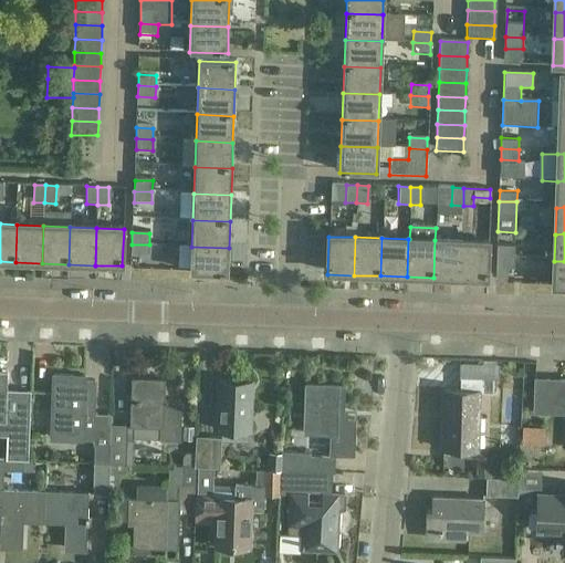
[(461,241),(435,240),(433,278),(460,279),(461,241)]
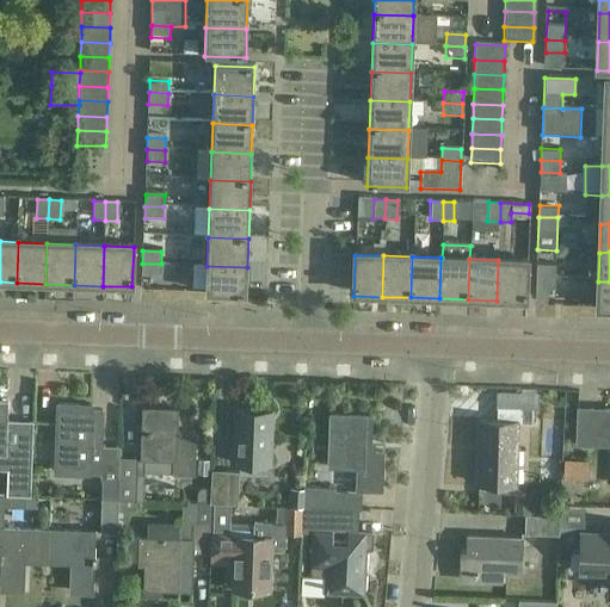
[(527,261),(498,260),(497,301),(525,302),(527,261)]
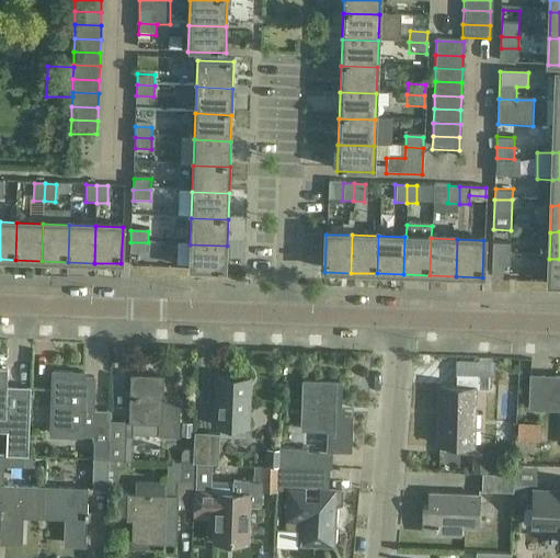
[(148,242),(130,242),(129,252),(147,253),(148,242)]
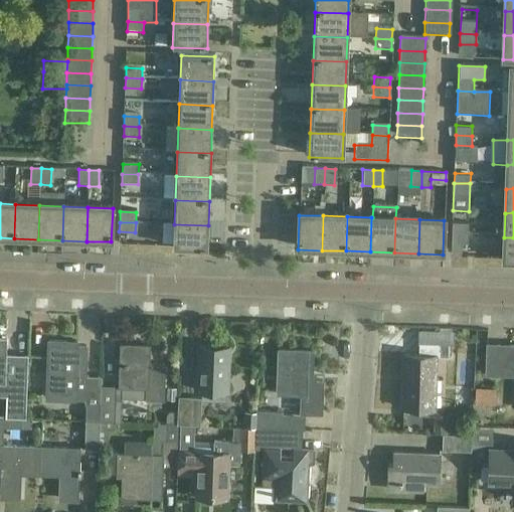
[(208,225),(174,224),(173,248),(207,249),(208,225)]
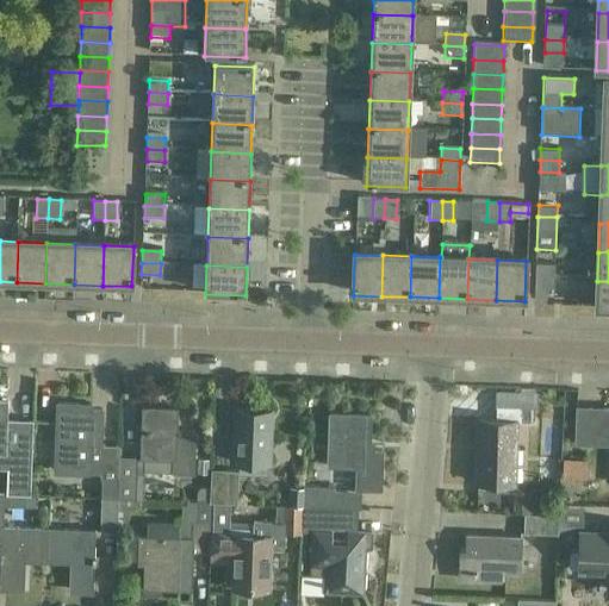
[(535,266),(535,279),(554,279),(554,267),(535,266)]
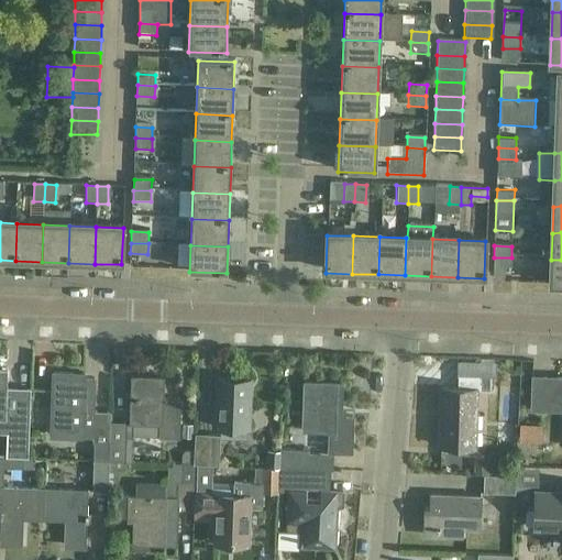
[(511,257),(494,257),(493,277),(505,278),(505,268),(511,268),(511,257)]
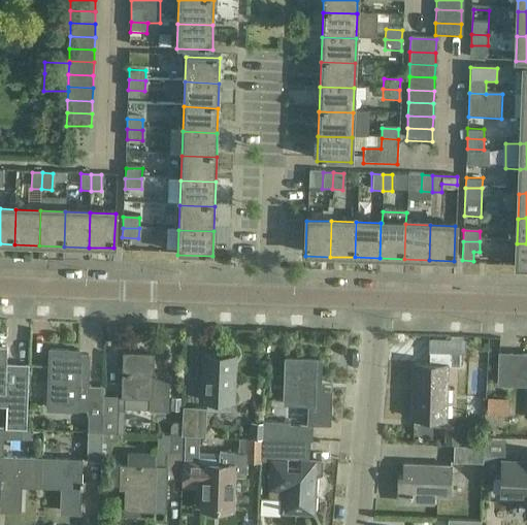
[(526,243),(517,243),(516,267),(526,267),(526,243)]
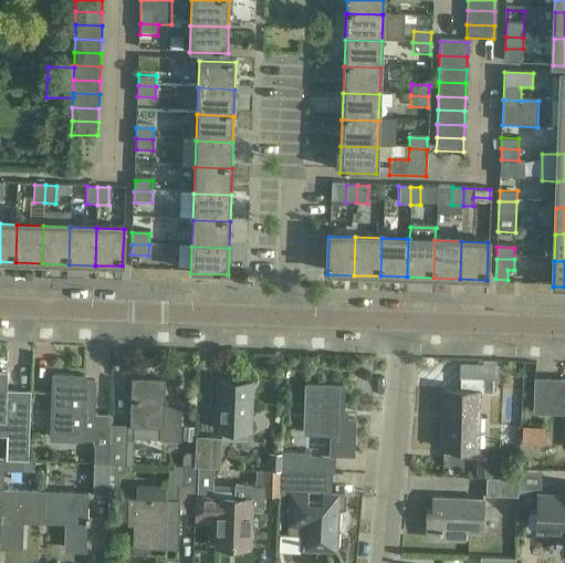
[(0,438),(7,438),(7,462),(24,462),(28,462),(30,393),(6,392),(6,376),(0,375),(0,438)]
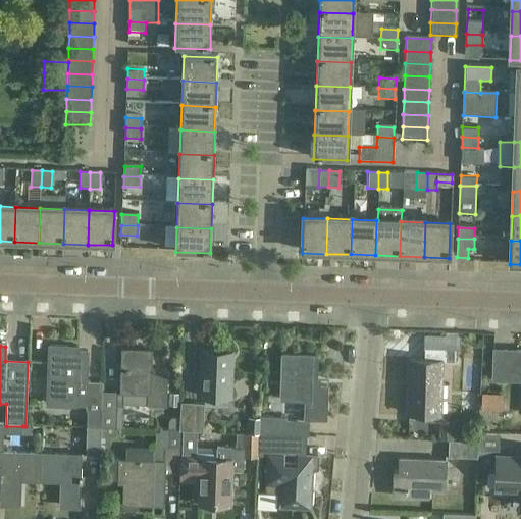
[(79,349),(49,348),(47,398),(62,399),(62,407),(86,408),(86,411),(88,411),(87,429),(101,429),(102,394),(101,394),(102,384),(86,383),(87,353),(79,353),(79,349)]
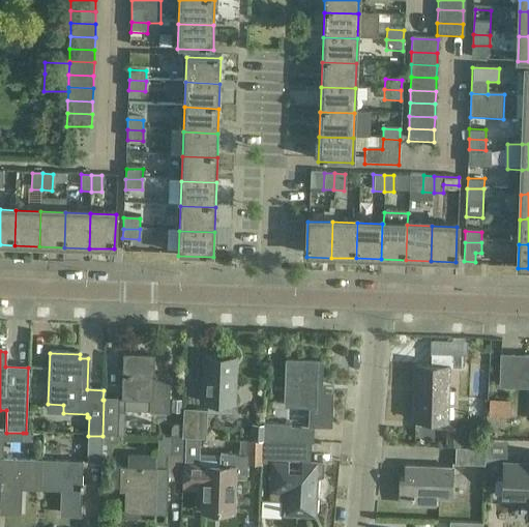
[(415,422),(436,423),(447,423),(448,370),(462,370),(462,356),(431,355),(430,368),(415,368),(414,386),(419,386),(419,396),(415,396),(415,422)]
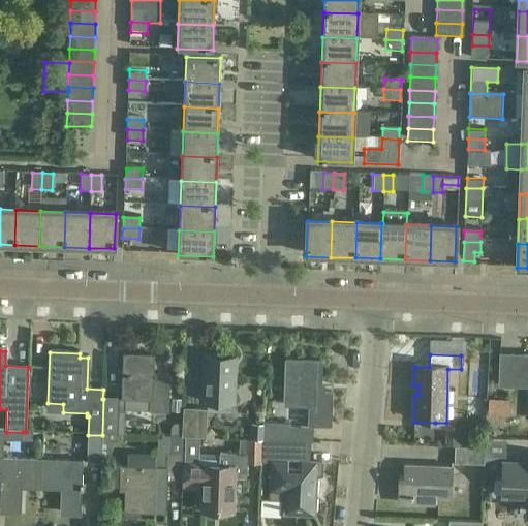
[(103,399),(102,435),(102,436),(124,436),(125,411),(167,413),(169,378),(153,377),(153,357),(123,356),(122,400),(103,399)]
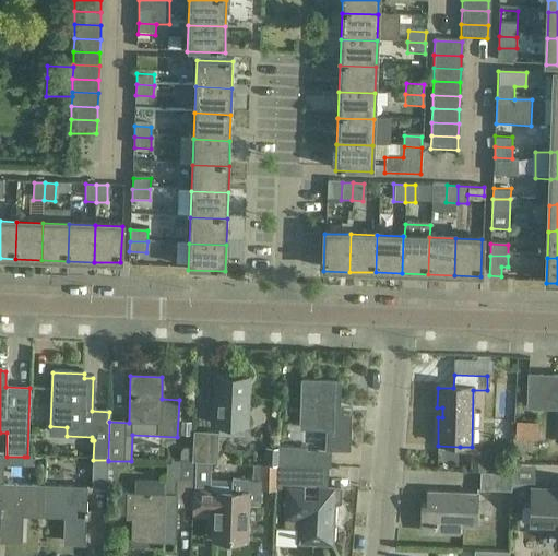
[(557,378),(527,378),(526,407),(557,409),(557,378)]
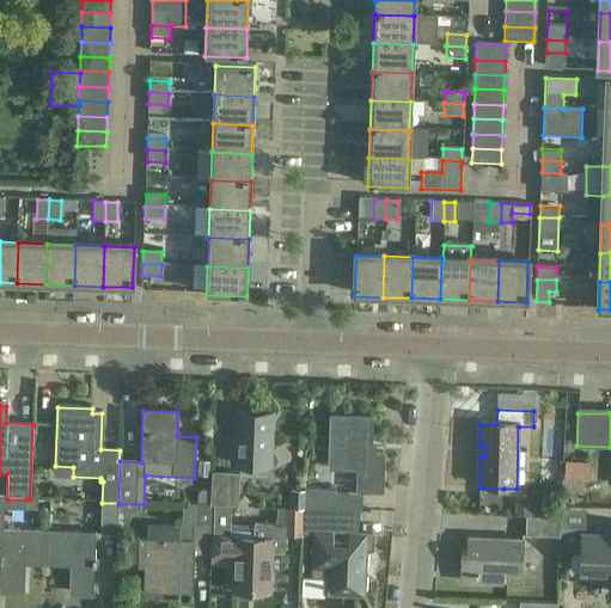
[(237,416),(236,440),(234,466),(269,467),(270,440),(272,416),(237,416)]
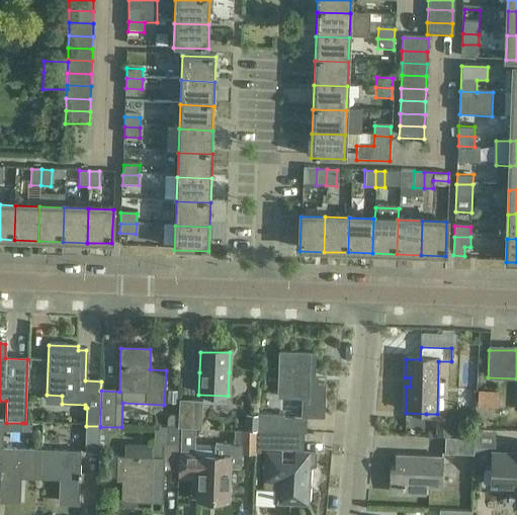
[(314,355),(279,354),(278,399),(307,400),(306,417),(324,418),(324,385),(314,385),(314,355)]
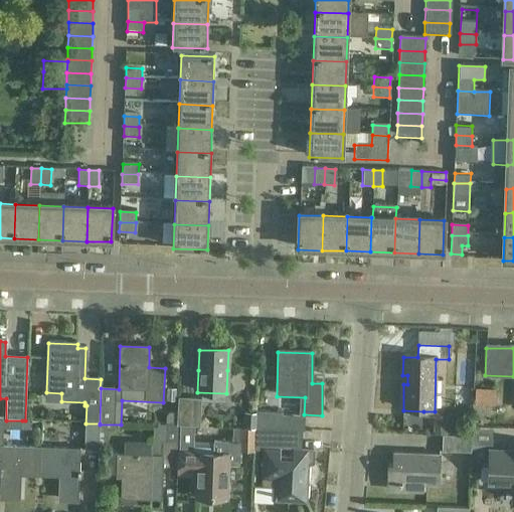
[(481,379),(462,382),(465,401),(484,398),(481,379)]
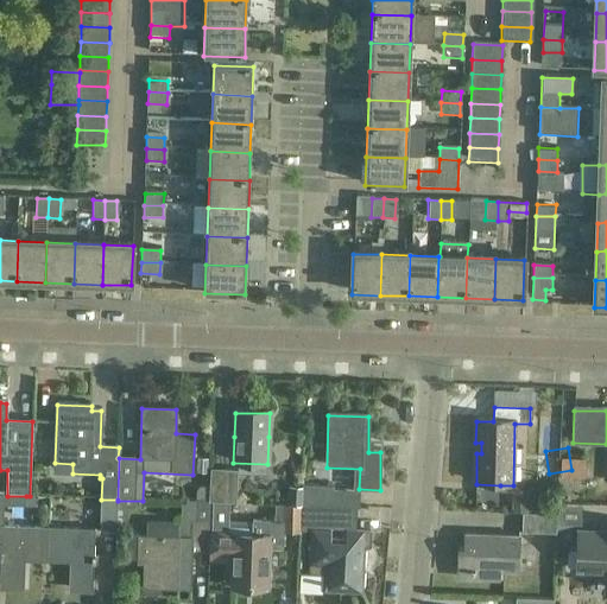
[(208,500),(212,500),(228,500),(235,500),(236,466),(208,466),(208,500)]
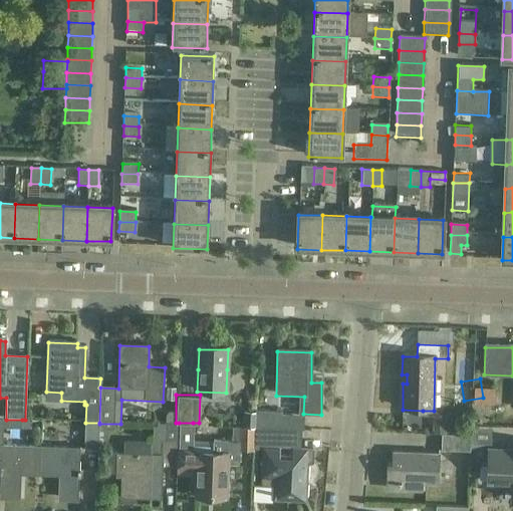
[(256,414),(256,415),(256,430),(281,431),(281,430),(280,430),(281,415),(256,414)]
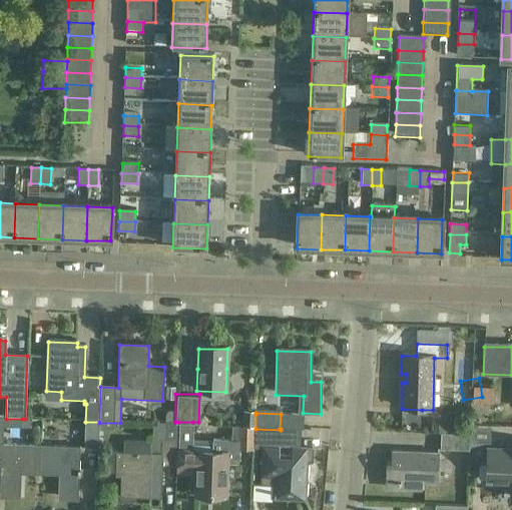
[(0,451),(0,446),(3,446),(3,433),(22,433),(22,419),(6,419),(0,418),(0,451)]
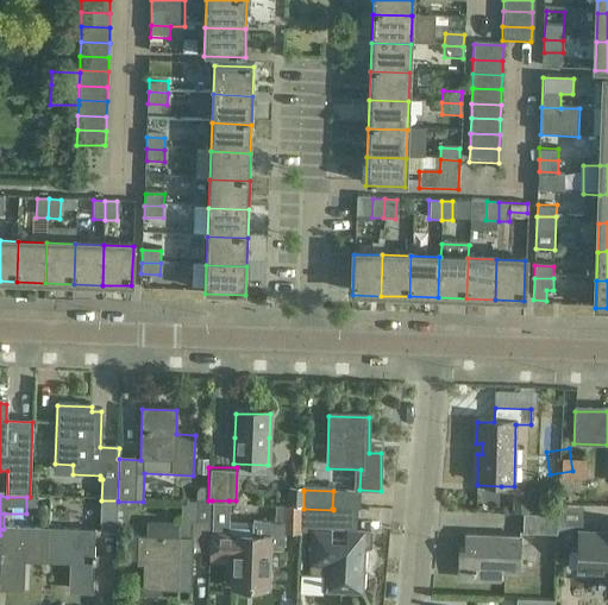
[(273,524),(286,525),(288,497),(274,497),(273,524)]
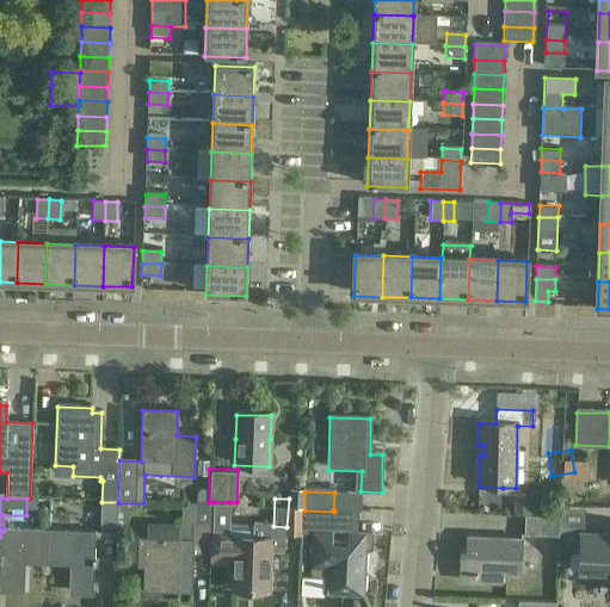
[(118,502),(102,502),(100,536),(117,536),(118,503),(118,502)]
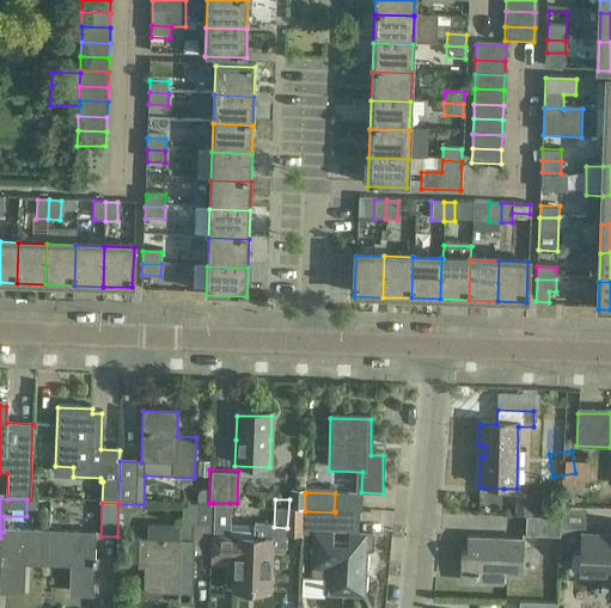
[(212,508),(211,558),(234,558),(233,591),(268,593),(270,553),(285,554),(285,545),(285,528),(255,527),(254,541),(230,540),(232,503),(230,503),(213,503),(212,508)]
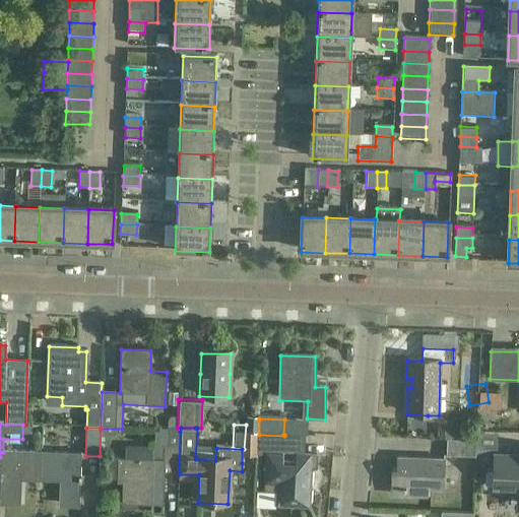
[(165,431),(155,431),(154,449),(152,449),(152,461),(118,460),(117,480),(123,480),(122,504),(123,504),(123,507),(134,508),(134,505),(151,506),(164,506),(165,473),(179,474),(180,432),(165,431)]
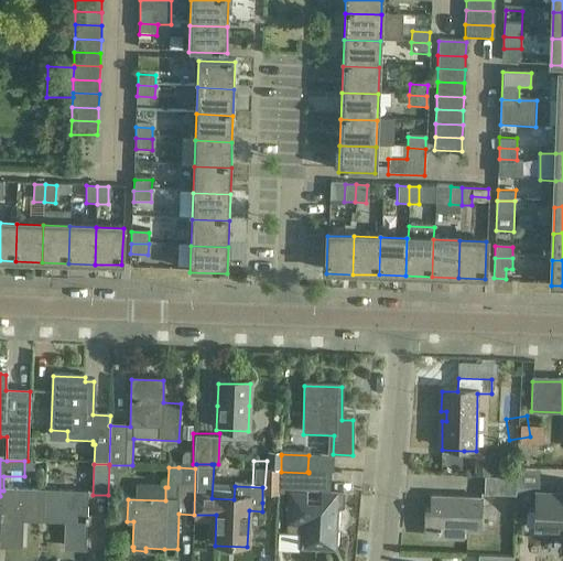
[(281,472),(280,492),(279,495),(288,495),(287,532),(303,533),(302,549),(334,550),(336,510),(343,510),(344,506),(343,506),(343,495),(321,494),(321,502),(306,502),(306,485),(307,485),(309,473),(281,472)]
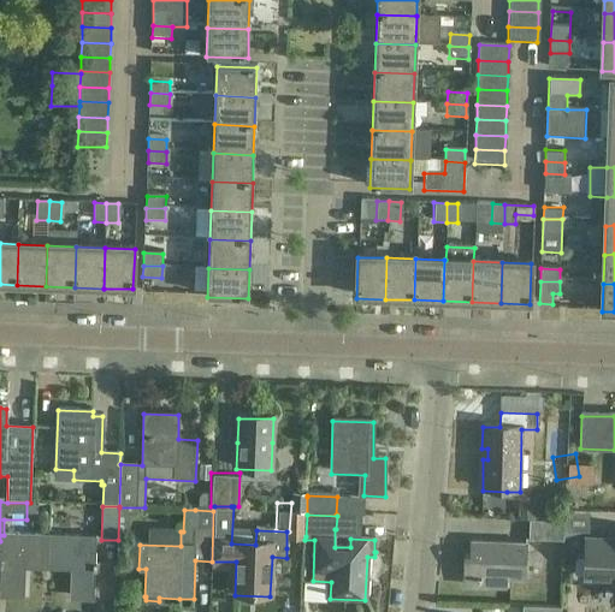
[(528,542),(565,542),(565,523),(530,523),(528,542)]
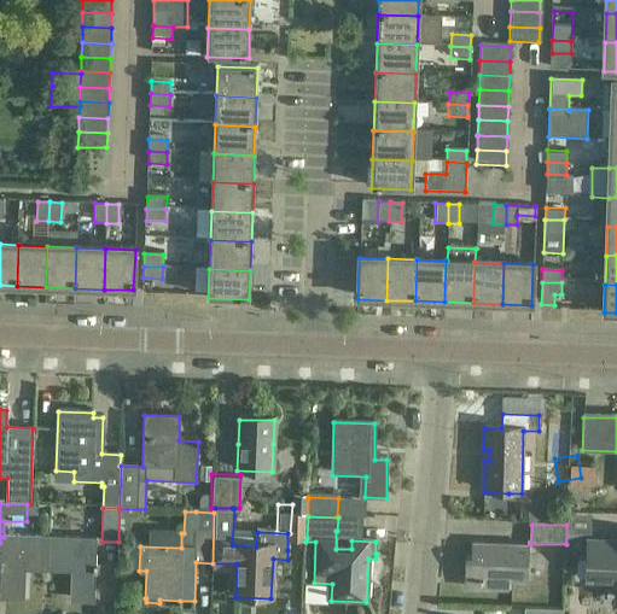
[(0,598),(22,600),(23,567),(47,568),(48,538),(4,537),(0,537),(0,543),(0,571),(1,571),(0,598)]
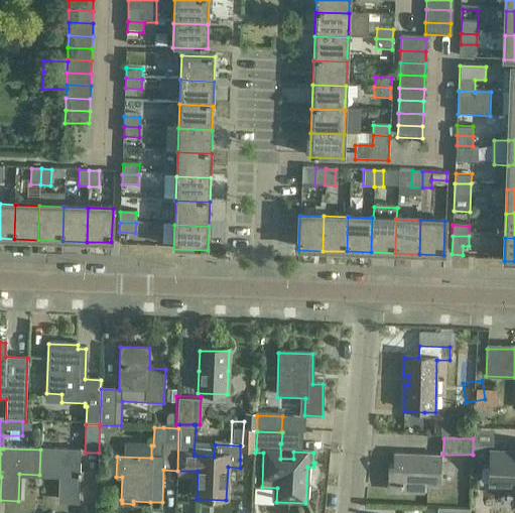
[(81,451),(40,450),(39,475),(60,476),(59,502),(78,503),(79,479),(80,479),(80,474),(81,451)]
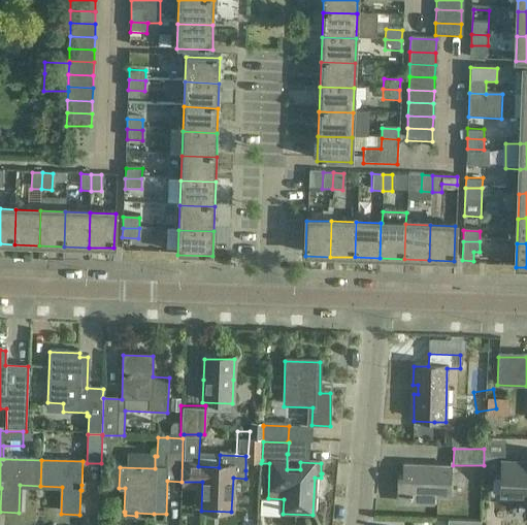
[(526,465),(502,465),(500,496),(526,497),(526,465)]
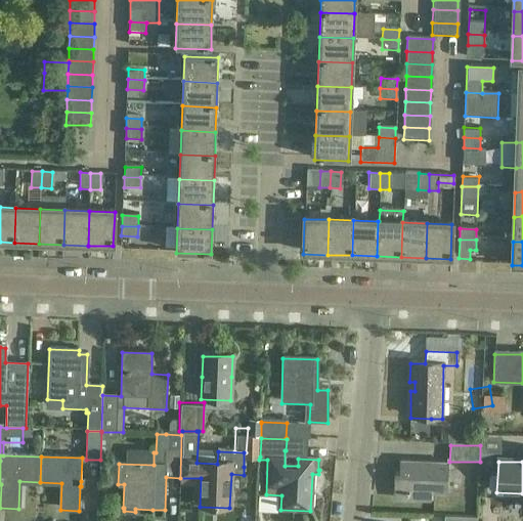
[(405,495),(424,496),(446,496),(447,465),(400,463),(400,476),(395,476),(394,492),(405,493),(405,495)]
